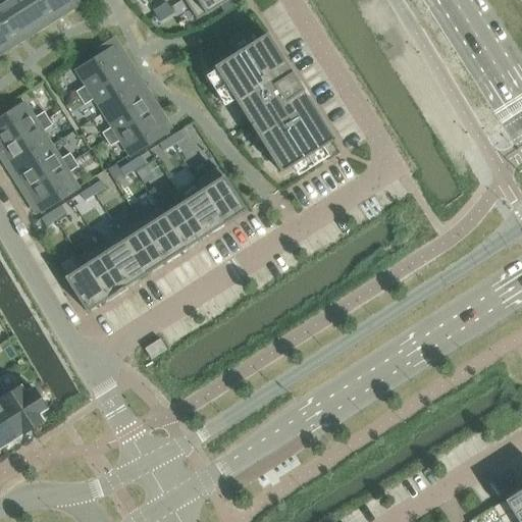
[(0,0),(0,16),(13,39),(32,27),(14,0),(0,0)]
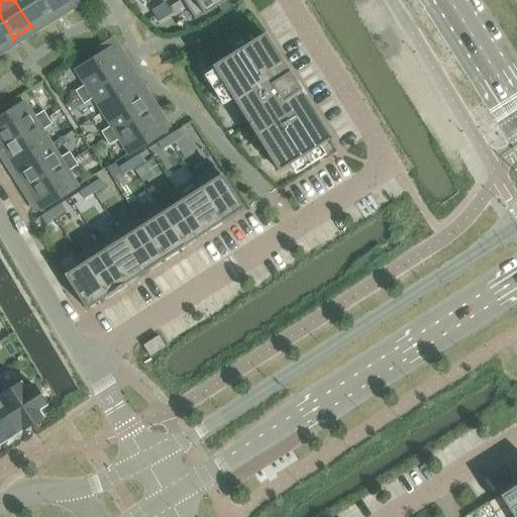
[(40,0),(14,0),(31,26),(50,15),(40,0)]
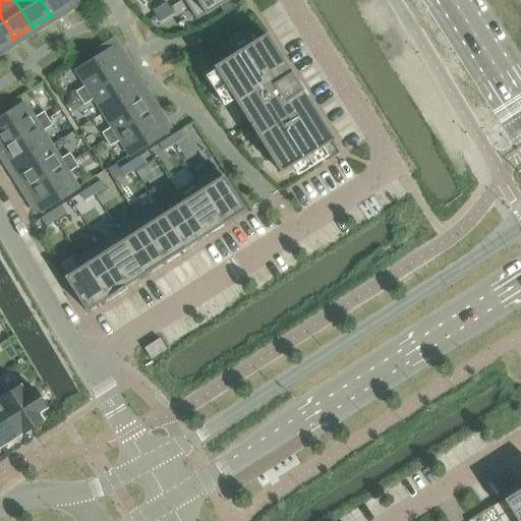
[(67,0),(41,0),(51,15),(70,3),(67,0)]
